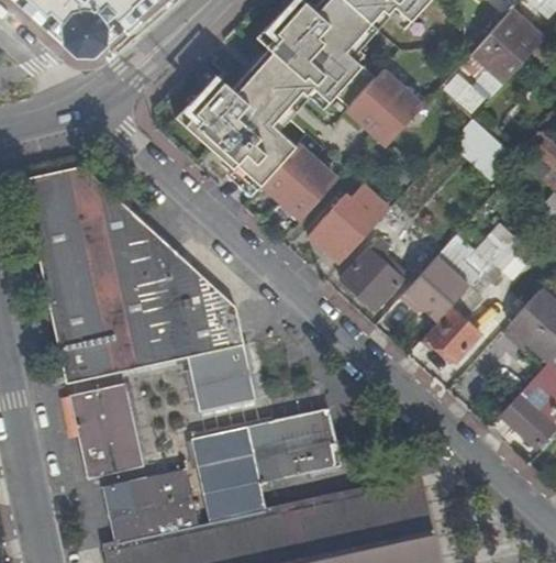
[(166,0),(14,0),(81,58),(102,59),(136,29),(166,0)]
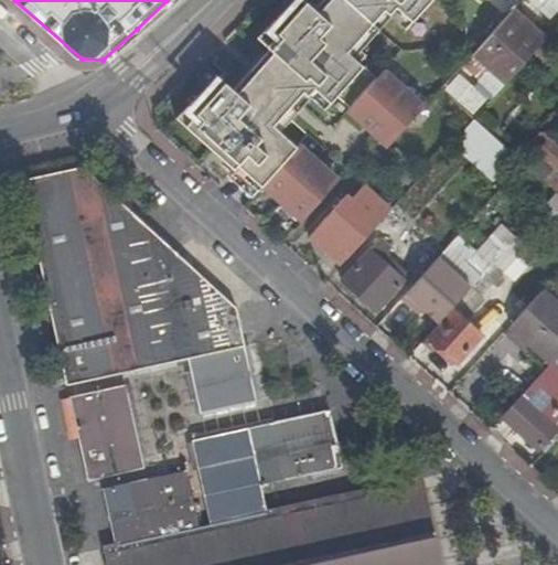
[(226,71),(182,113),(239,164),(244,160),(307,216),(343,177),(279,120),(309,86),(313,91),(320,83),(335,97),(342,89),(396,138),(426,105),(385,68),(376,78),(360,63),(366,55),(354,44),(384,10),(406,29),(430,0),(319,0),(312,9),(302,0),(292,0),(264,32),(275,43),(239,83),(226,71)]
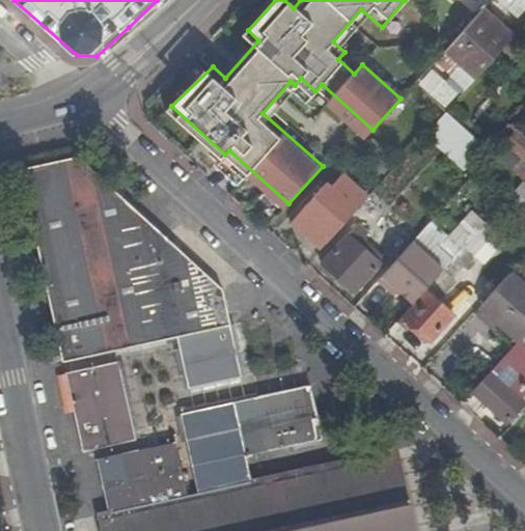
[(481,7),(488,0),(461,0),(429,39),(435,45),(426,55),(435,61),(449,45),(481,7)]
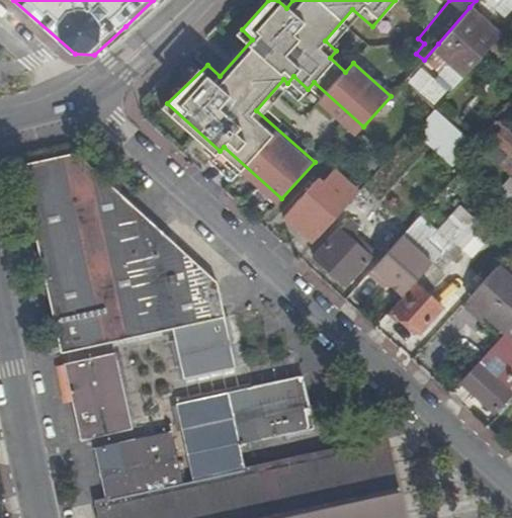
[(511,0),(484,0),(506,16),(511,9),(511,0)]
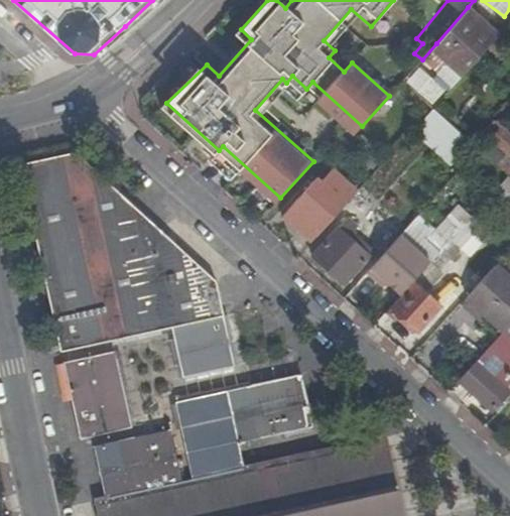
[(468,7),(436,43),(456,60),(467,70),(498,34),(468,7)]
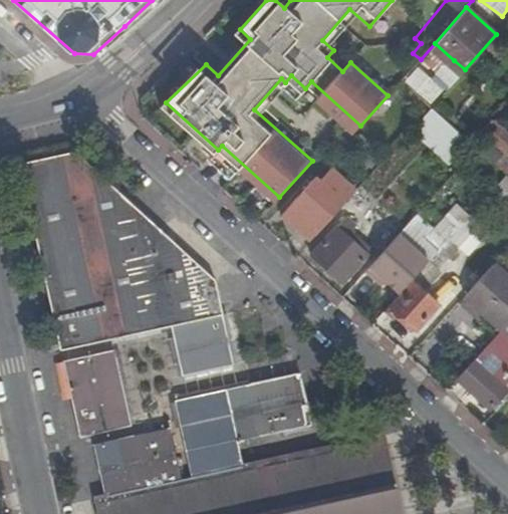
[(465,69),(454,60),(444,73),(455,81),(465,69)]
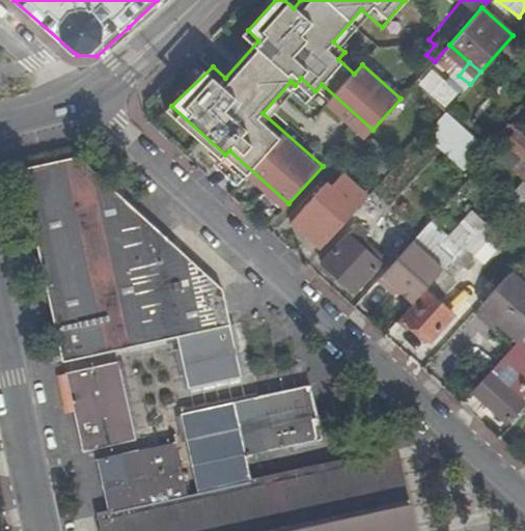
[(446,110),(438,119),(477,155),(488,144),(486,142),(449,107),(446,110)]
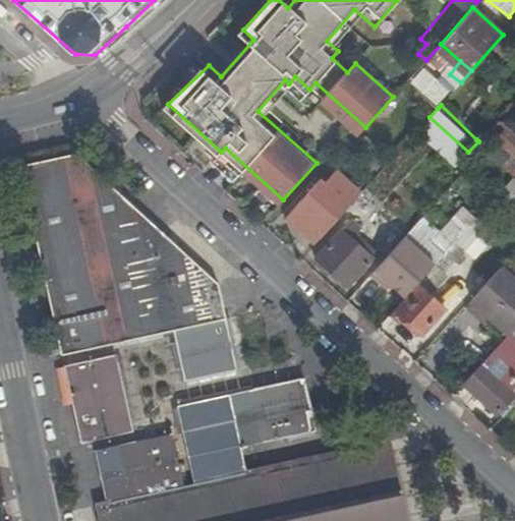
[(488,127),(476,139),(478,141),(510,170),(514,165),(514,131),(500,118),(490,129),(488,127)]
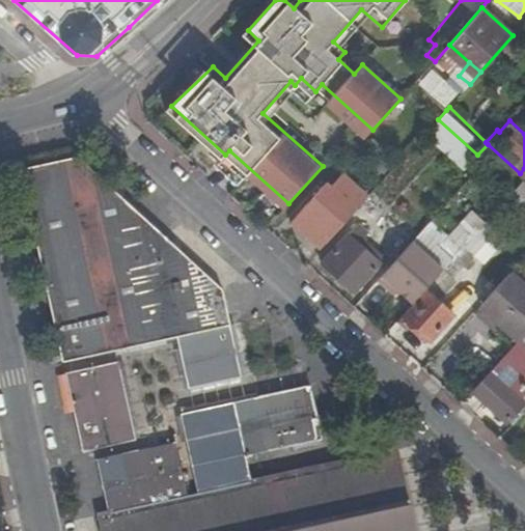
[(82,161),(26,167),(70,363),(184,337),(236,325),(225,288),(82,161)]
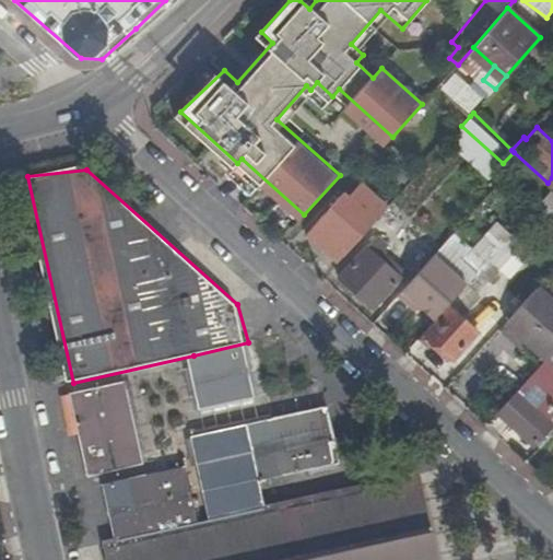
[(345,194),(308,234),(327,252),(332,245),(344,257),(389,207),(363,184),(351,198),(345,194)]
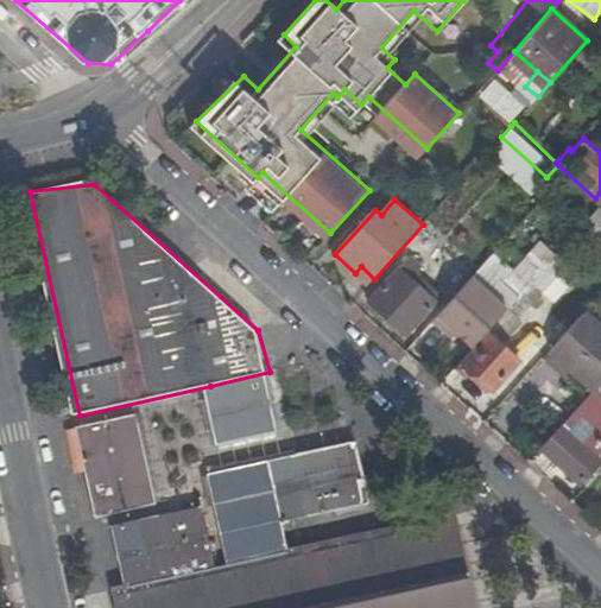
[(600,203),(599,202),(589,213),(600,223),(600,203)]
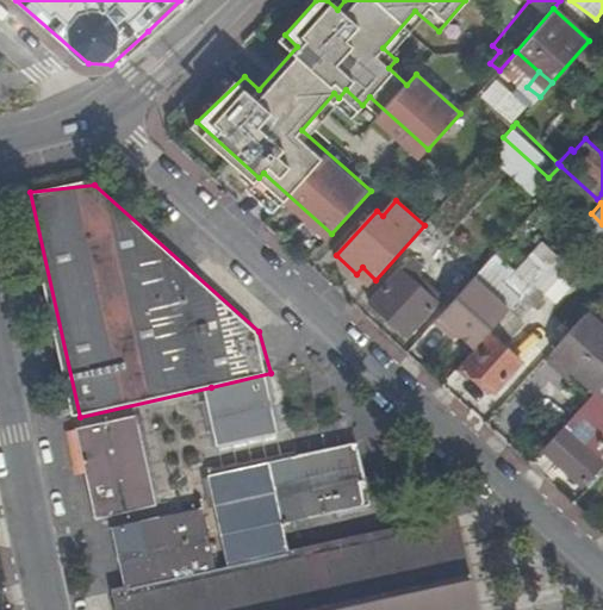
[(402,268),(371,302),(408,335),(439,302),(402,268)]
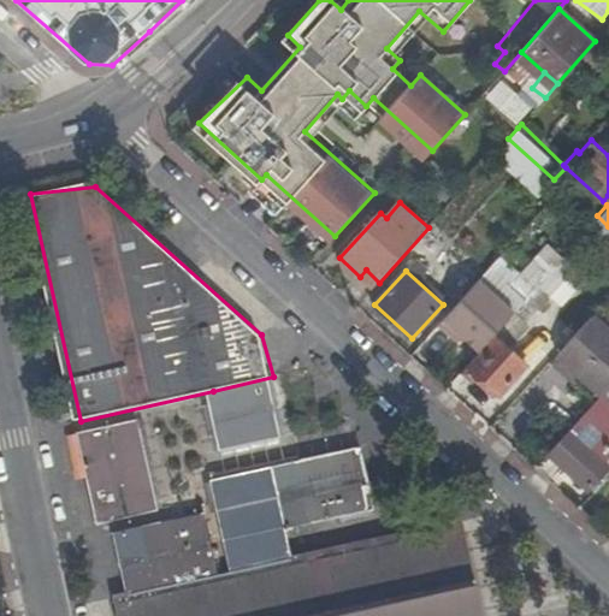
[(478,350),(513,311),(478,277),(437,321),(451,336),(457,329),(478,350)]
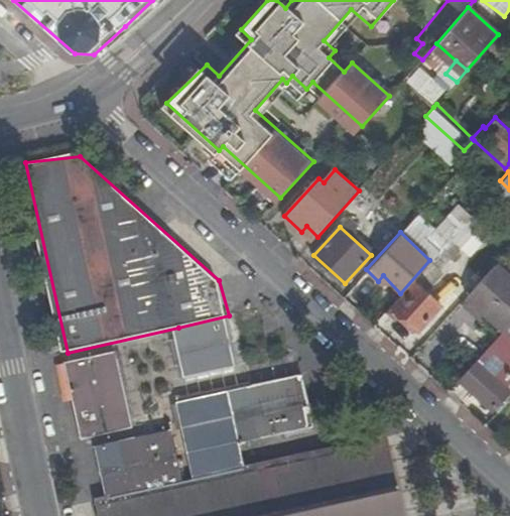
[(509,274),(496,262),(468,294),(488,312),(505,328),(509,323),(509,274)]
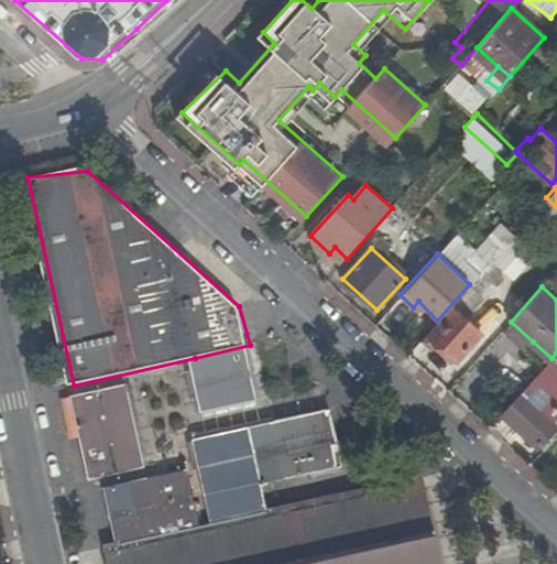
[(456,305),(429,335),(458,360),(483,331),(456,305)]
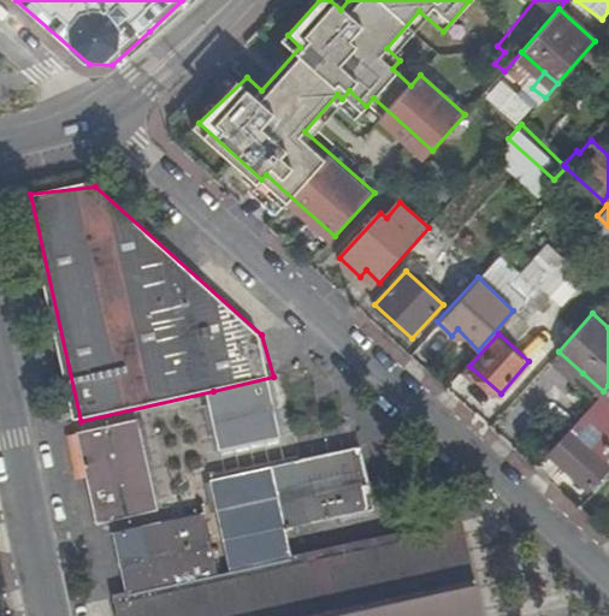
[(559,351),(549,362),(571,384),(583,373),(559,351)]
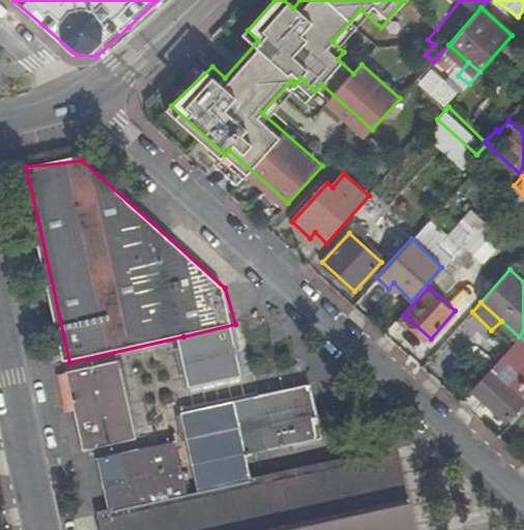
[(235,324),(183,336),(194,389),(248,379),(235,324)]
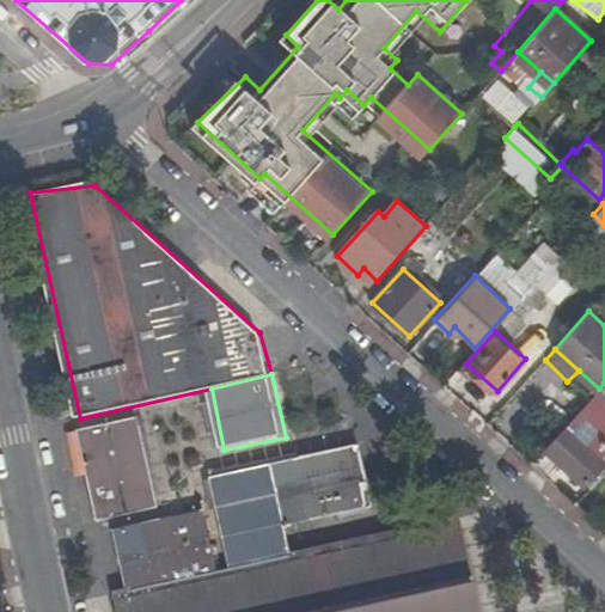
[(599,389),(549,444),(592,482),(604,470),(604,383),(599,389)]
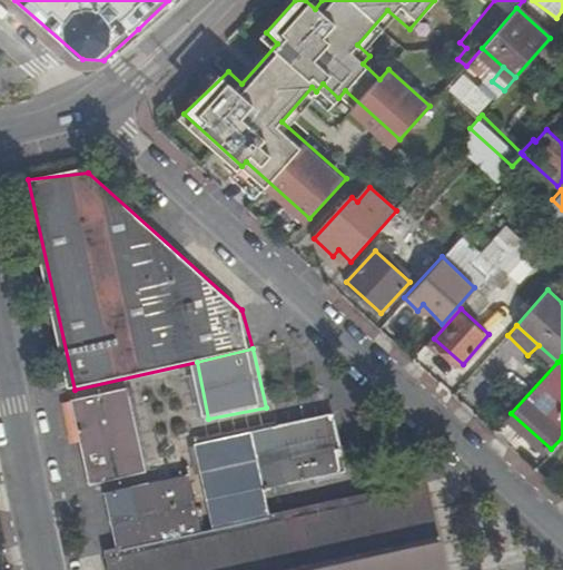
[(65,382),(62,372),(50,374),(52,385),(65,382)]
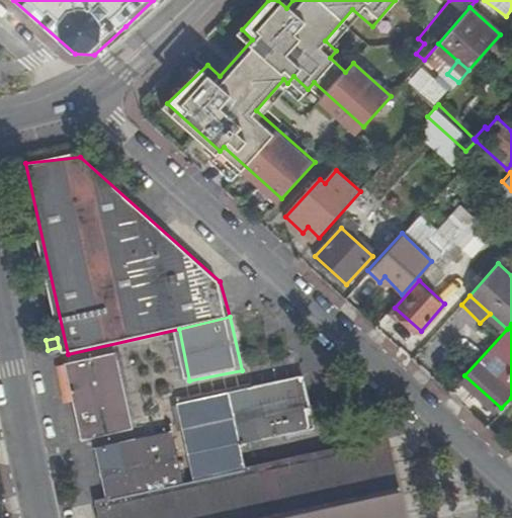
[(114,352),(61,364),(76,439),(130,428),(114,352)]
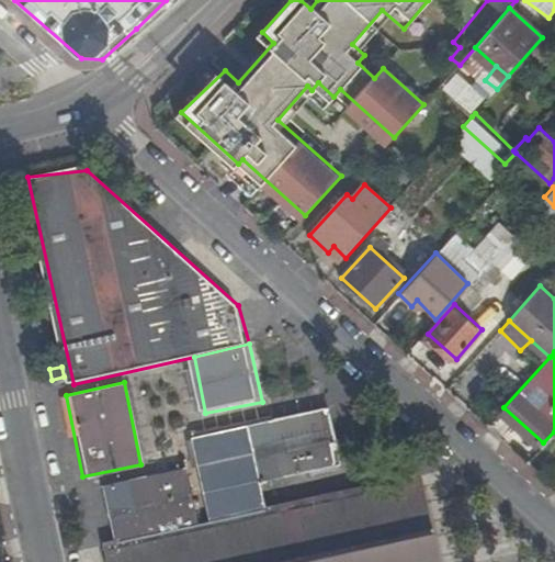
[(339,463),(327,406),(190,437),(206,519),(265,506),(260,481),(339,463)]
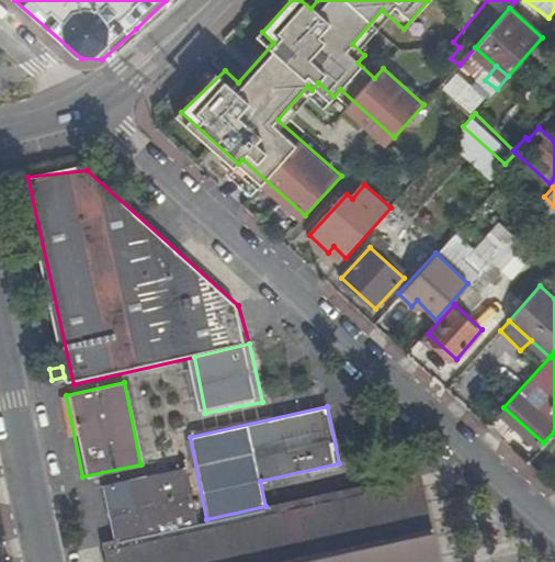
[(101,483),(113,539),(194,521),(181,465),(101,483)]
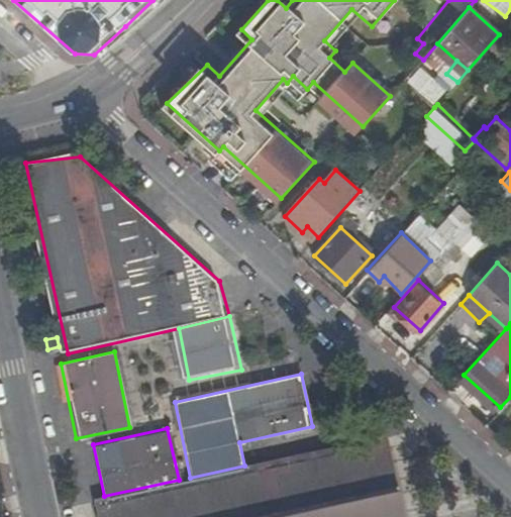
[(99,497),(103,516),(394,516),(378,435),(244,466),(190,478),(179,480),(104,496),(99,497)]
